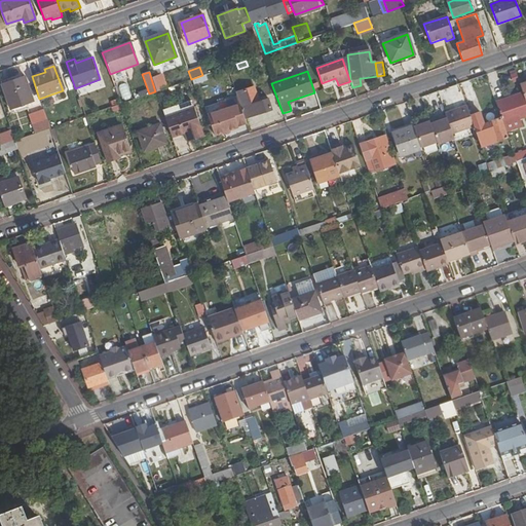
[(153,77),(157,90),(164,88),(159,75),(153,77)]
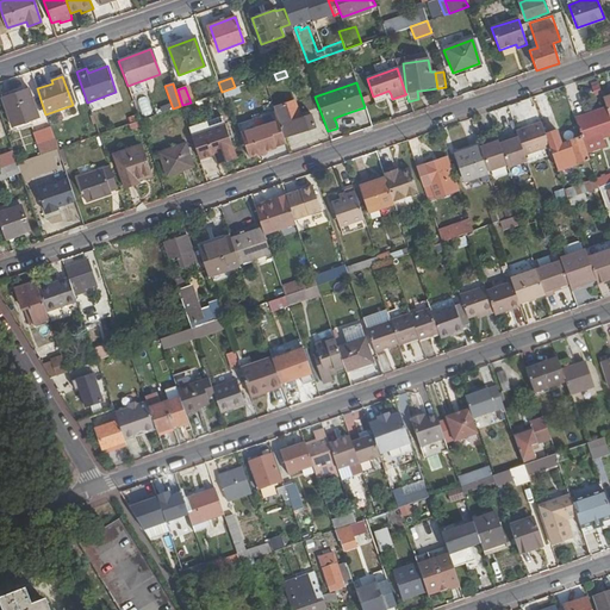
[(29,88),(2,98),(12,126),(38,117),(29,88)]
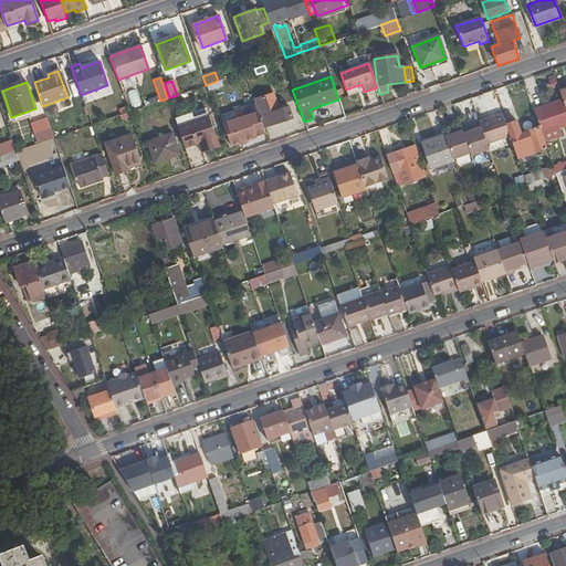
[(136,88),(127,91),(130,107),(140,105),(136,88)]
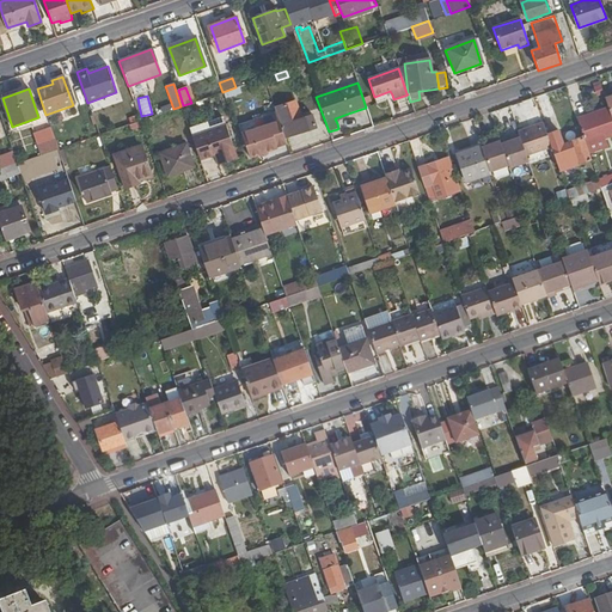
[(294,102),(274,108),(274,109),(285,138),(316,127),(312,116),(298,121),(295,121),(294,117),(299,116),(294,102)]
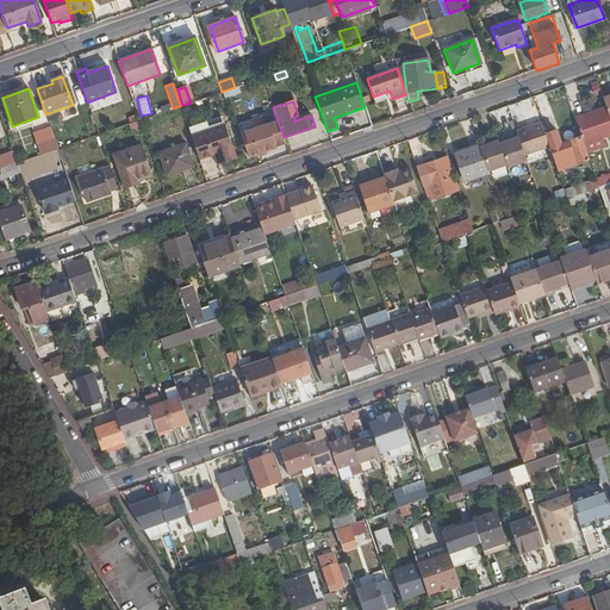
[(275,148),(286,144),(284,137),(273,109),(273,107),(273,105),(263,109),(268,124),(241,134),(249,159),(275,149),(275,148)]
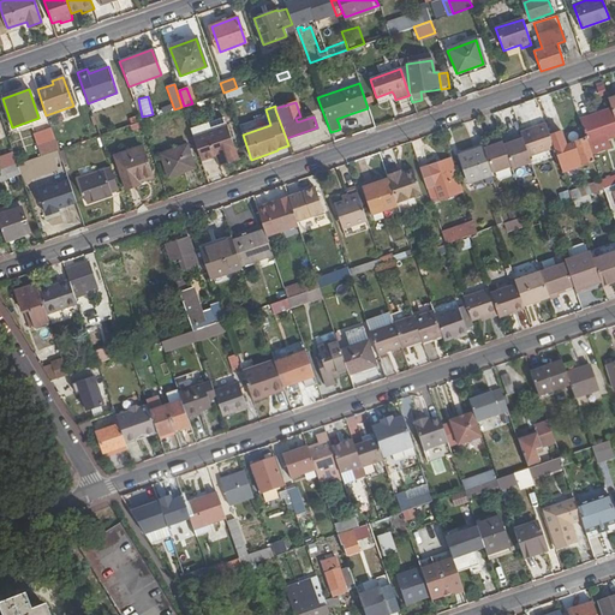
[(610,107),(578,118),(587,144),(604,138),(614,135),(614,119),(610,107)]
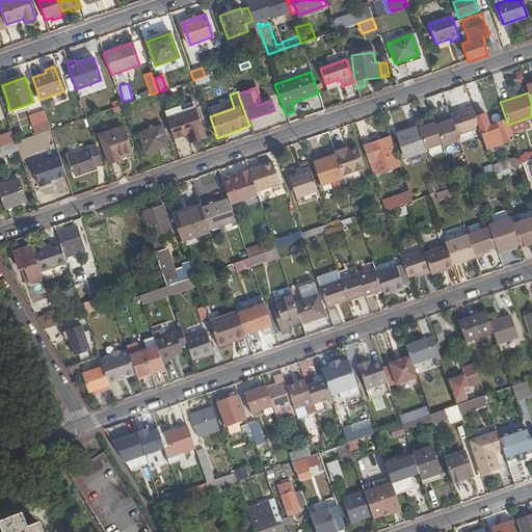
[(472,107),(450,114),(450,115),(457,135),(479,128),(475,116),(472,107)]
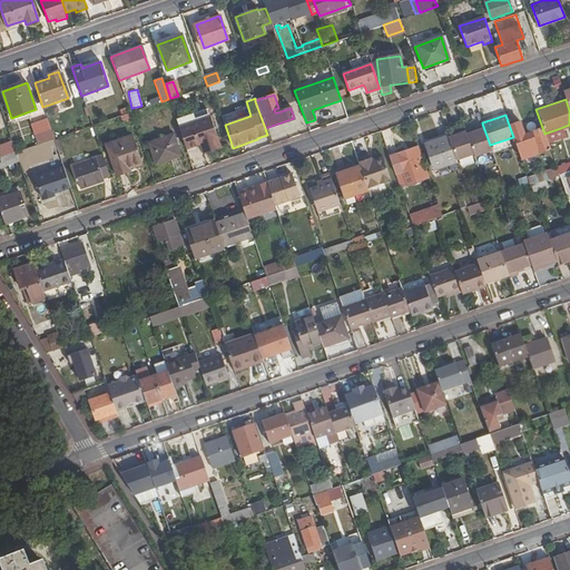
[(210,116),(178,127),(186,149),(199,144),(206,143),(209,151),(220,148),(210,116)]
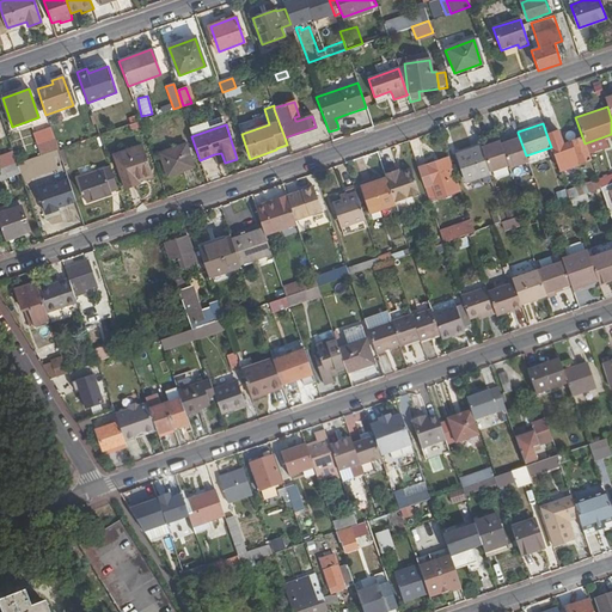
[(329,132),(331,142),(341,139),(337,129),(329,132)]
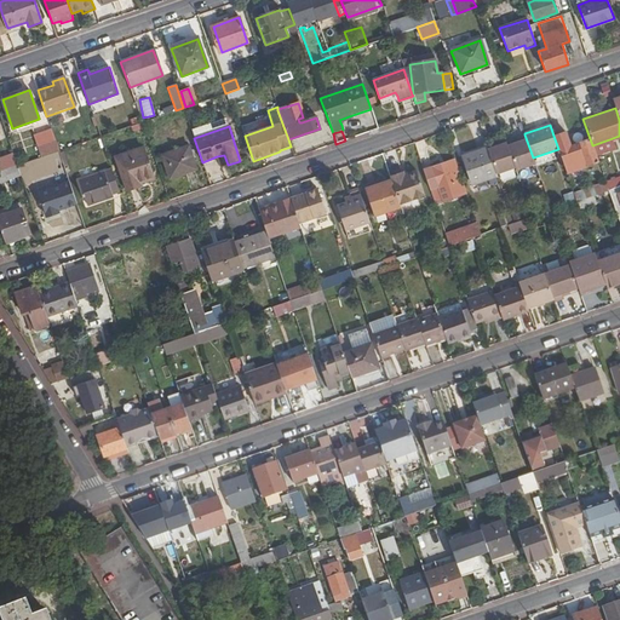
[(554,136),(558,149),(567,173),(584,167),(580,156),(577,158),(575,155),(573,156),(569,145),(566,132),(554,136)]
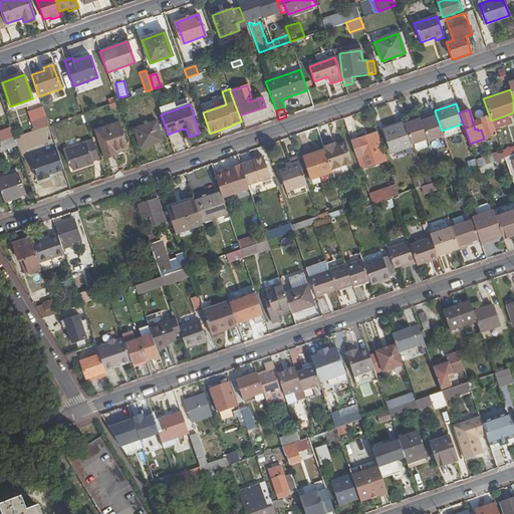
[(420,120),(427,139),(428,141),(443,136),(442,131),(435,111),(428,114),(429,117),(426,118),(420,120)]
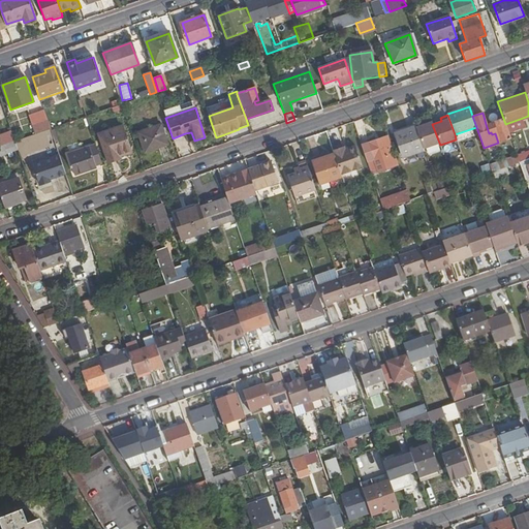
[(415,127),(423,148),(439,143),(432,124),(430,118),(423,121),(424,124),(422,125),(415,127)]
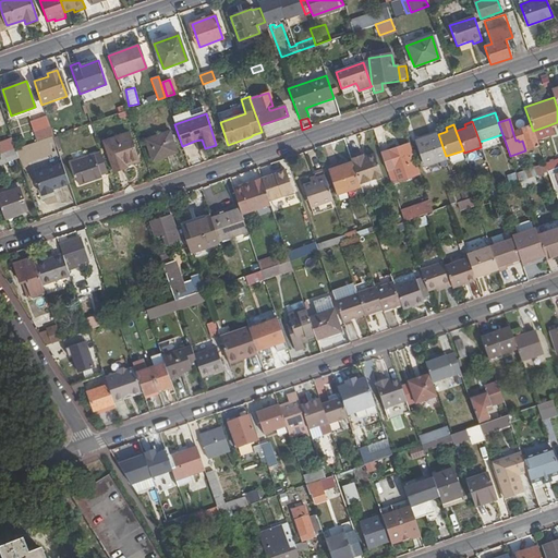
[(531,125),(512,131),(516,141),(518,140),(519,142),(522,141),(525,150),(537,146),(531,125)]
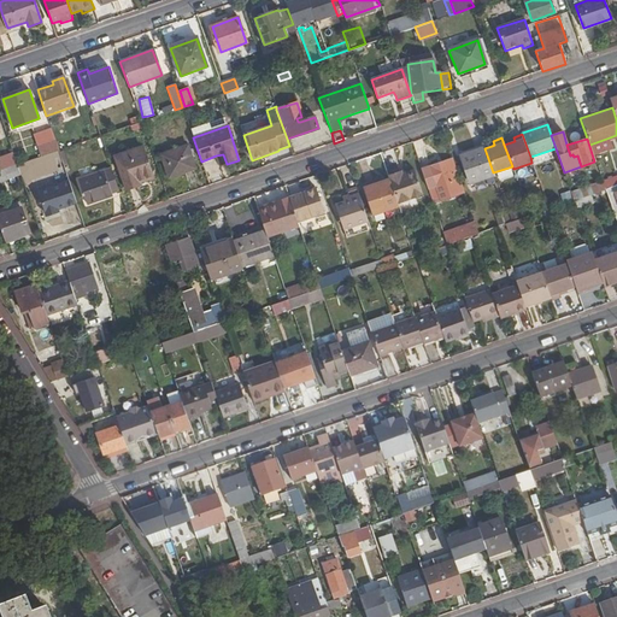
[(606,139),(589,145),(593,153),(610,147),(606,139)]
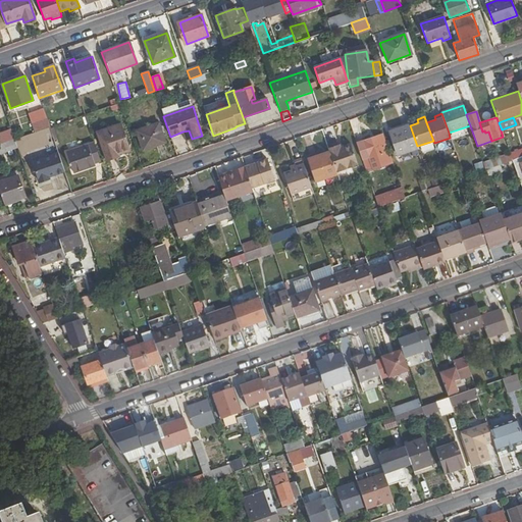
[(33,127),(35,133),(49,127),(47,121),(33,127)]
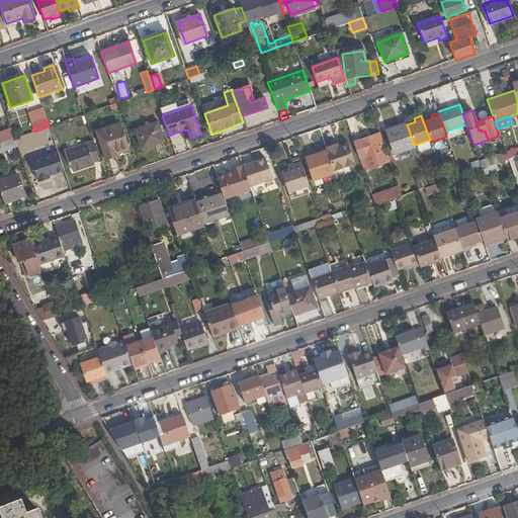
[(407,124),(406,121),(384,130),(393,153),(414,145),(407,124)]
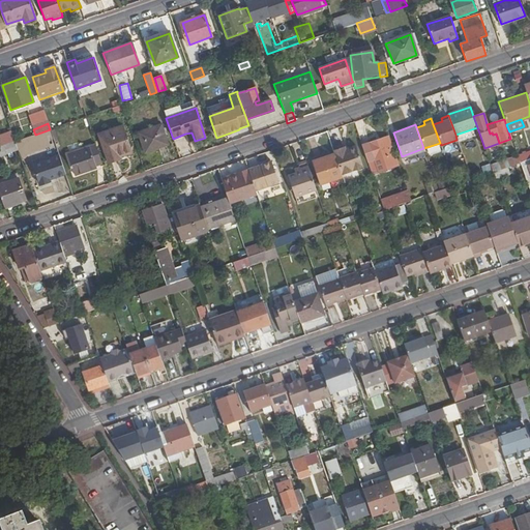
[(168,146),(160,125),(139,134),(145,153),(168,146)]
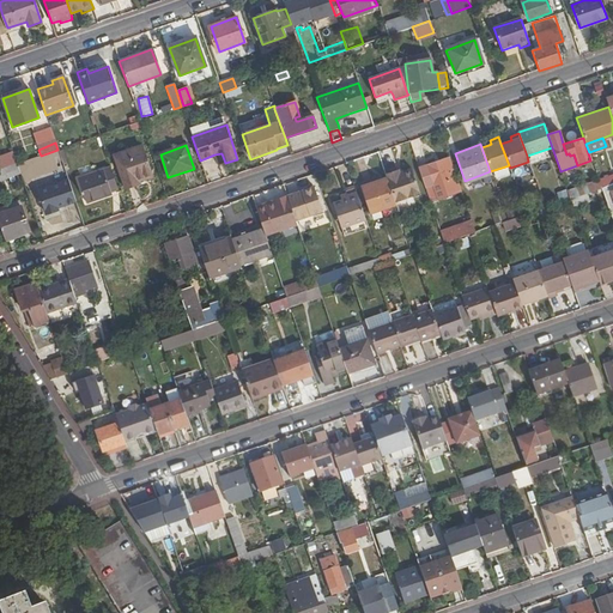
[(137,180),(151,175),(141,147),(115,157),(127,188),(139,184),(137,180)]
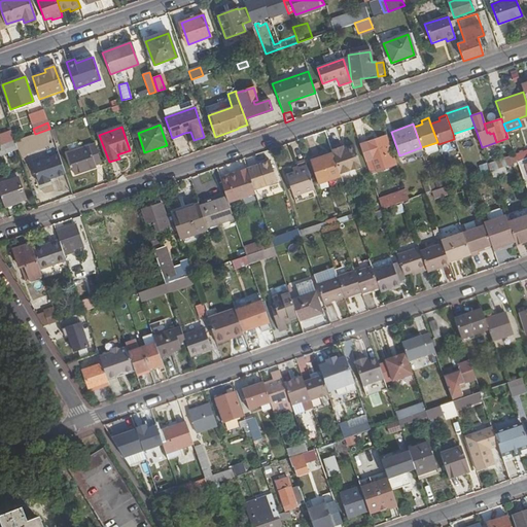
[(0,145),(14,141),(11,131),(0,134),(0,145)]
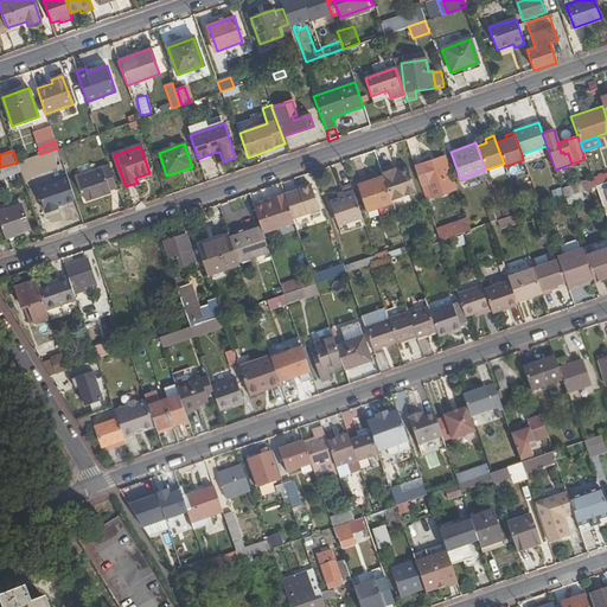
[(216,164),(223,161),(219,152),(212,153),(213,157),(216,164)]
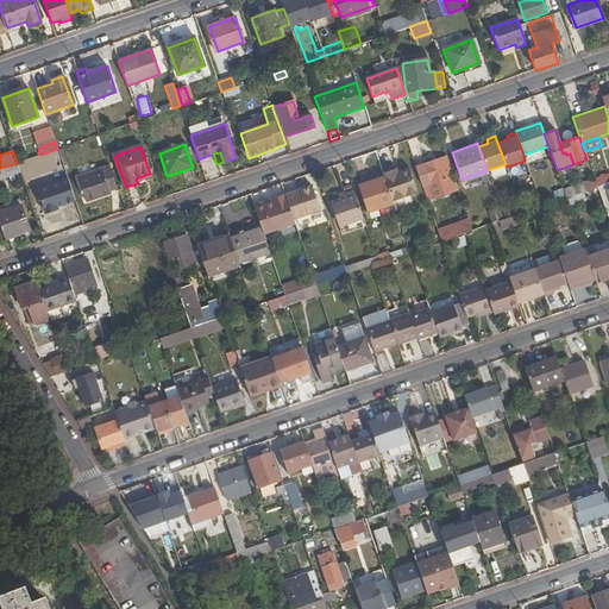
[(444,157),(415,168),(427,201),(456,190),(444,157)]
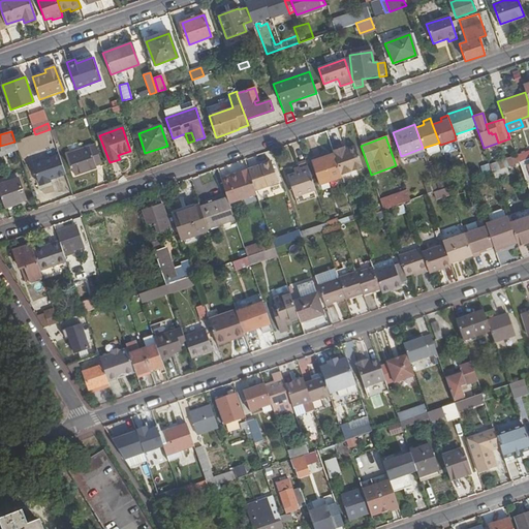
[(0,153),(1,156),(18,150),(14,142),(0,146),(0,153)]
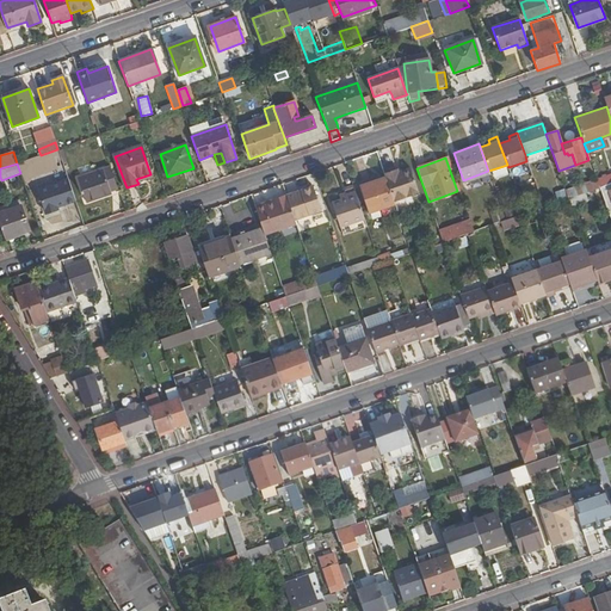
[(113,193),(119,192),(111,167),(79,179),(87,203),(102,198),(100,195),(112,191),(113,193)]
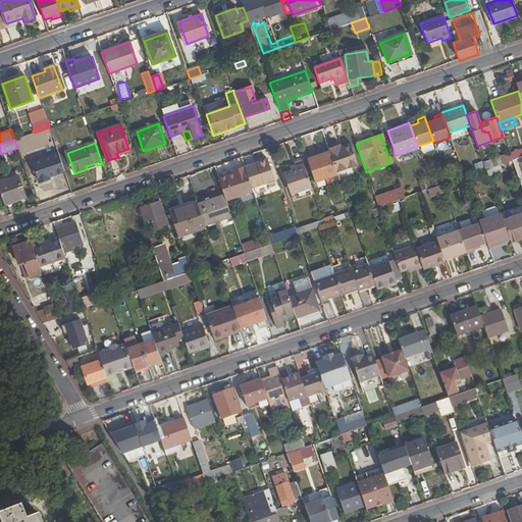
[(337,145),(327,148),(328,152),(334,171),(356,163),(349,143),(337,147),(337,145)]
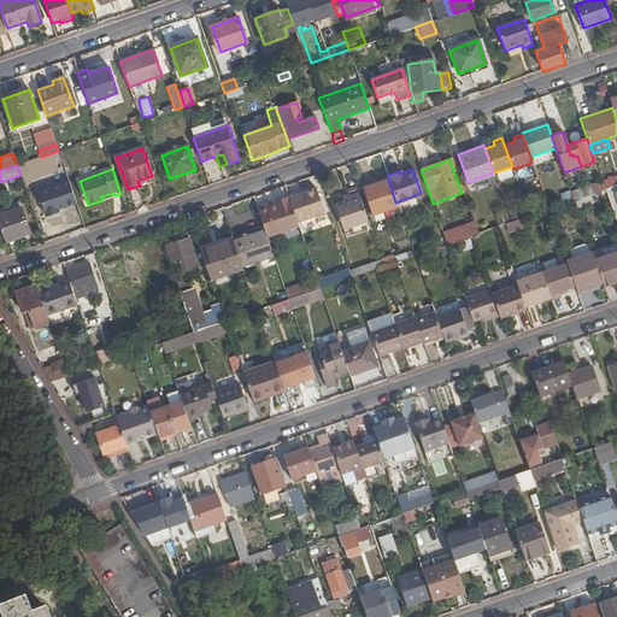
[(616,177),(603,182),(605,191),(616,186),(616,177)]
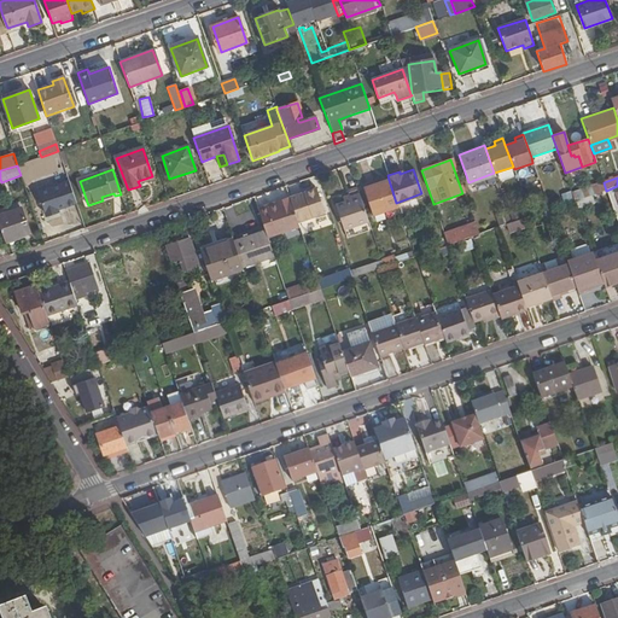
[(396,203),(389,180),(365,188),(373,215),(397,207),(396,203)]
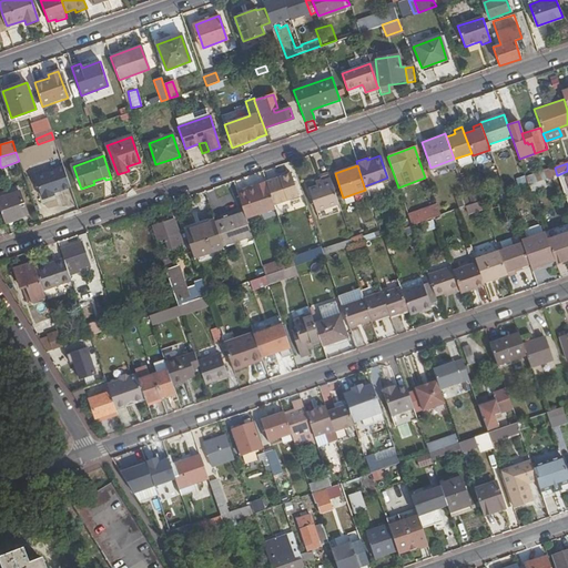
[(61,191),(71,188),(63,166),(36,176),(42,198),(46,199),(53,195),(54,193),(54,192),(61,190),(61,191)]
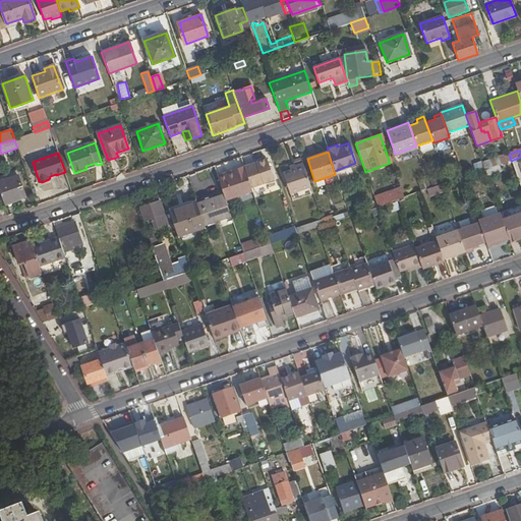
[(500,157),(500,158),(502,164),(511,161),(509,154),(500,157)]
